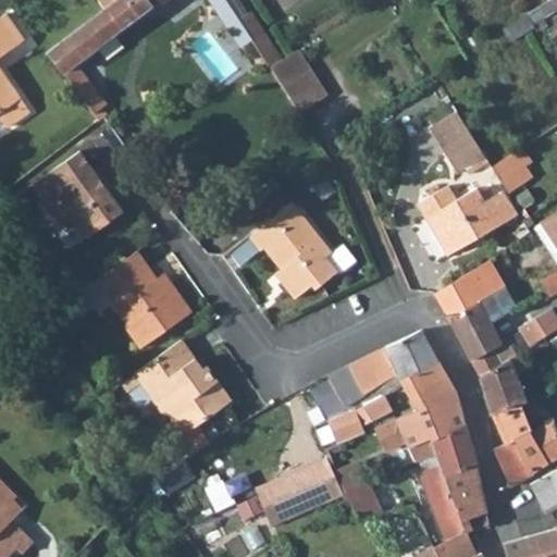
[(114,0),(48,51),(99,121),(103,118),(106,116),(100,110),(108,104),(77,63),(152,5),(148,0),(157,0),(161,4),(166,0),(114,0)]
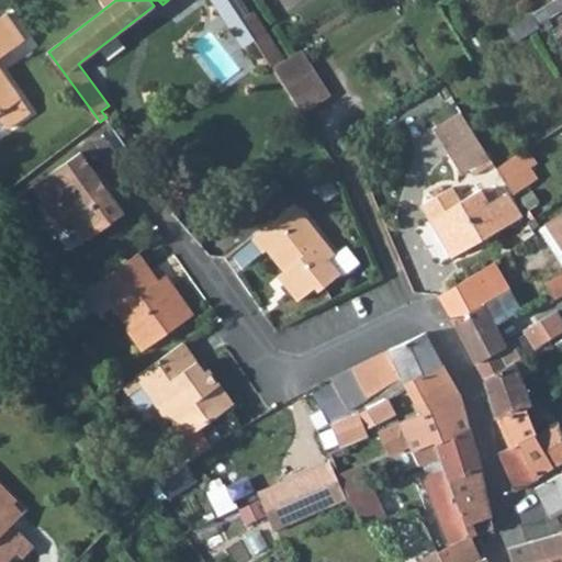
[(210,0),(242,47),(254,40),(240,20),(228,1),(227,0),(210,0)]
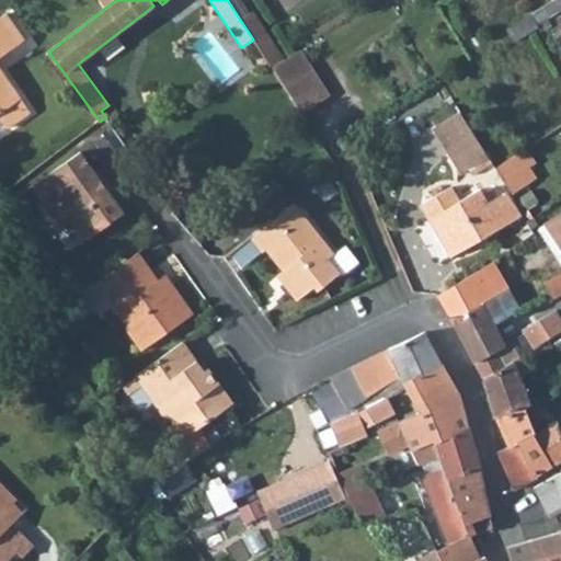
[(229,0),(228,1),(240,20),(249,15),(239,0),(229,0)]
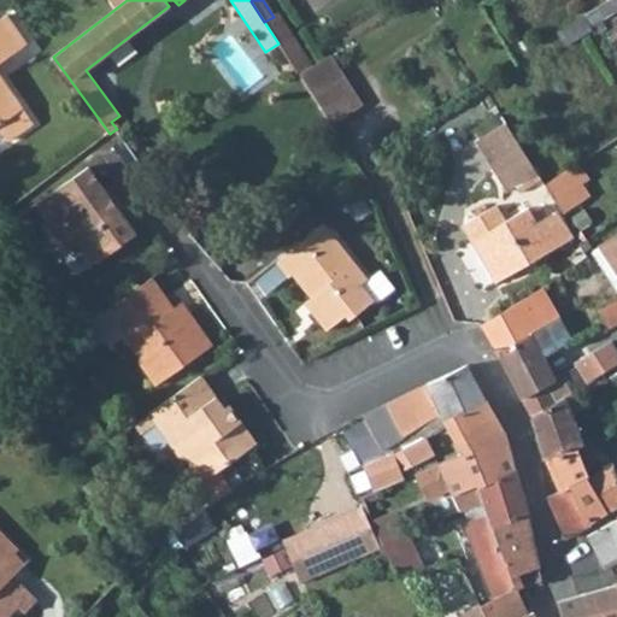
[(616,0),(607,0),(583,16),(589,27),(616,10),(616,0)]
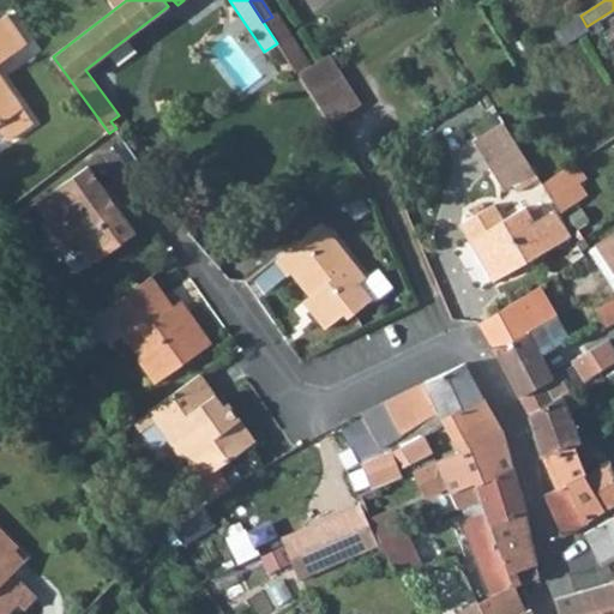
[(0,131),(6,142),(32,124),(0,76),(0,70),(16,60),(12,55),(26,44),(6,14),(0,18),(0,131)]
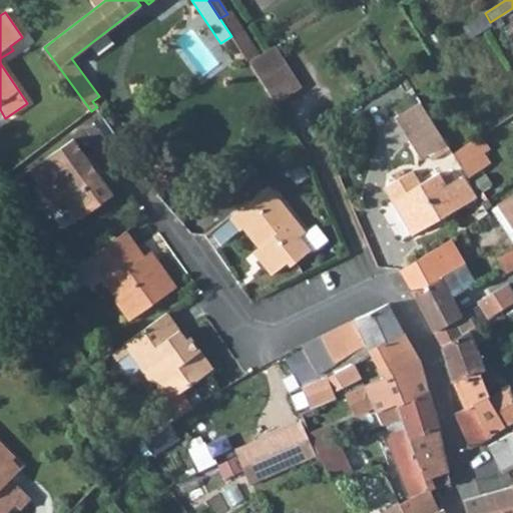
[(248,61),(260,55),(230,12),(227,14),(219,18),(231,36),(248,61)]
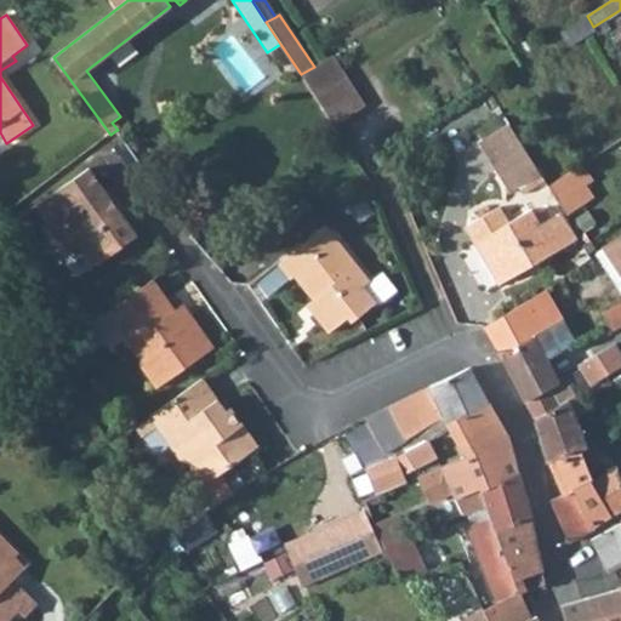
[(560,32),(569,46),(596,29),(593,27),(587,16),(587,15),(560,32)]
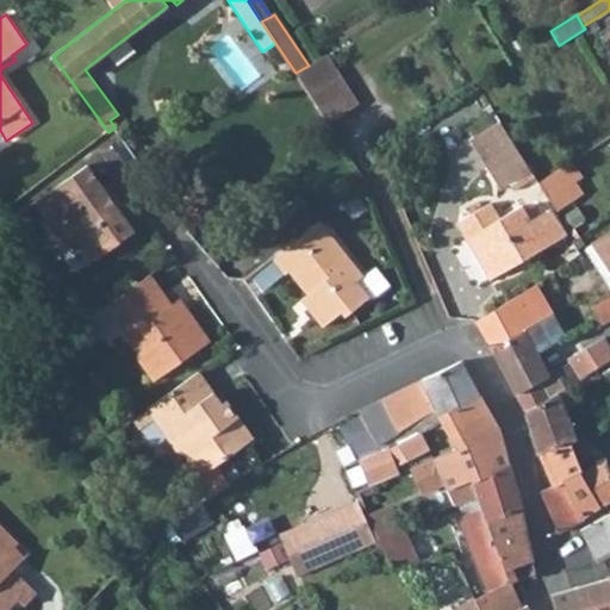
[(296,73),(328,124),(359,104),(327,54),(309,66),(296,73)]
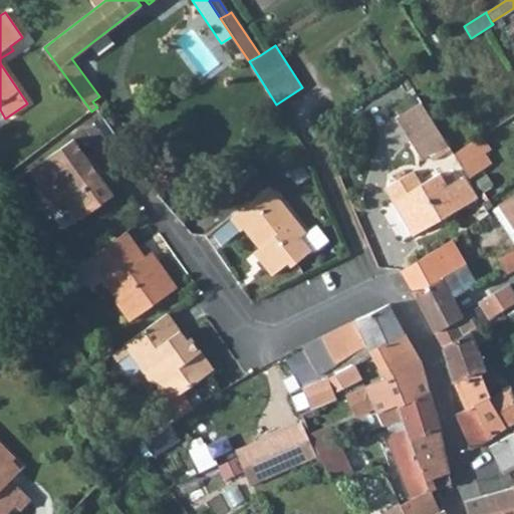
[(396,117),(422,160),(431,155),(448,145),(421,101),(396,117)]
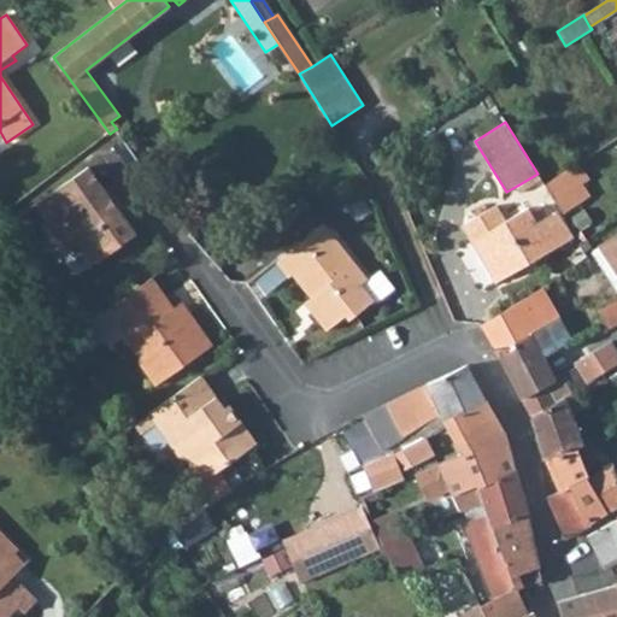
[(35,204),(69,251),(82,242),(97,262),(135,234),(122,213),(88,166),(35,204)]
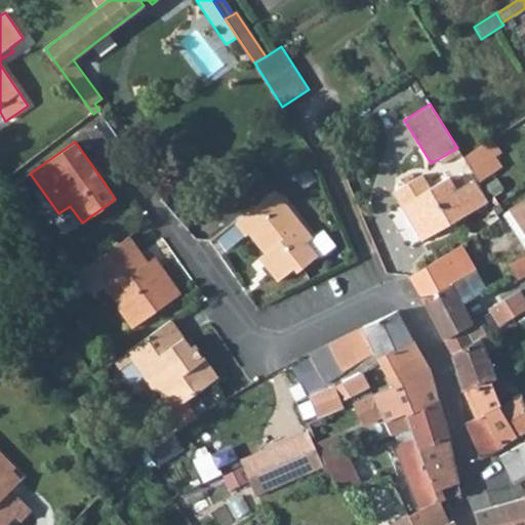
[(459,152),(457,148),(440,158),(443,162),(459,152)]
